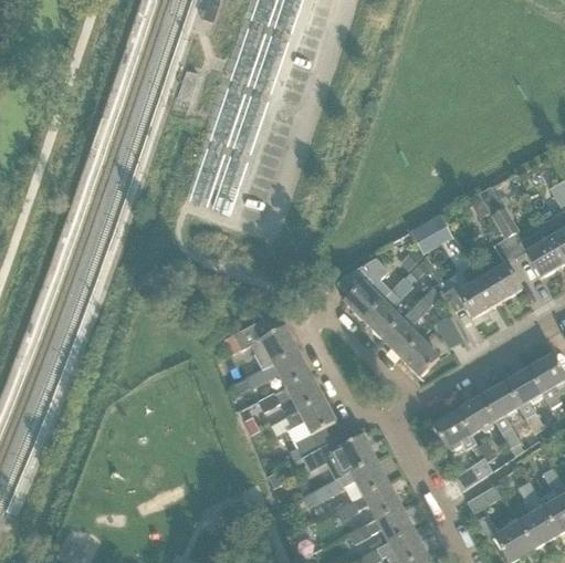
[(218,18),(221,0),(211,0),(209,16),(218,18)]
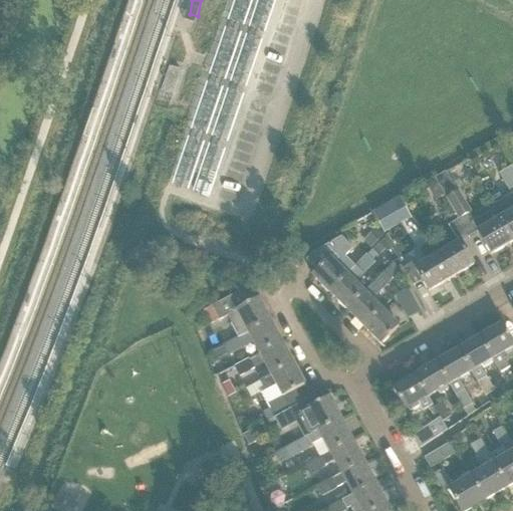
[(512,165),(499,171),(512,194),(512,209),(499,217),(512,238),(512,165)]
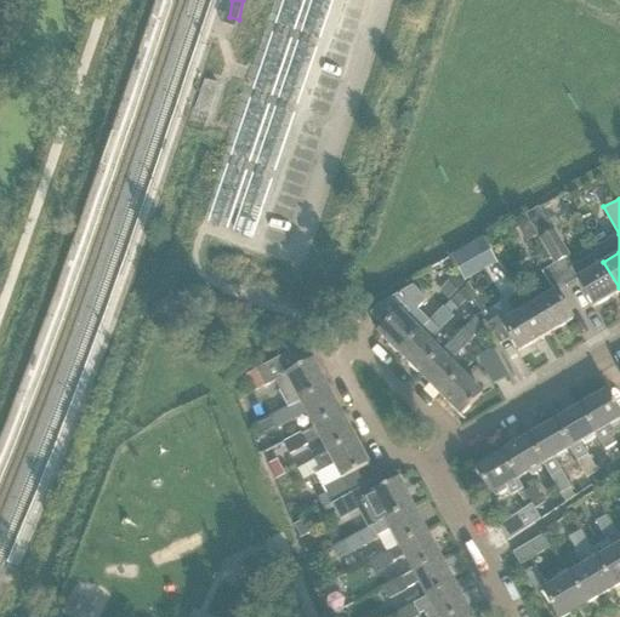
[(528,240),(539,234),(530,220),(521,227),(528,240)]
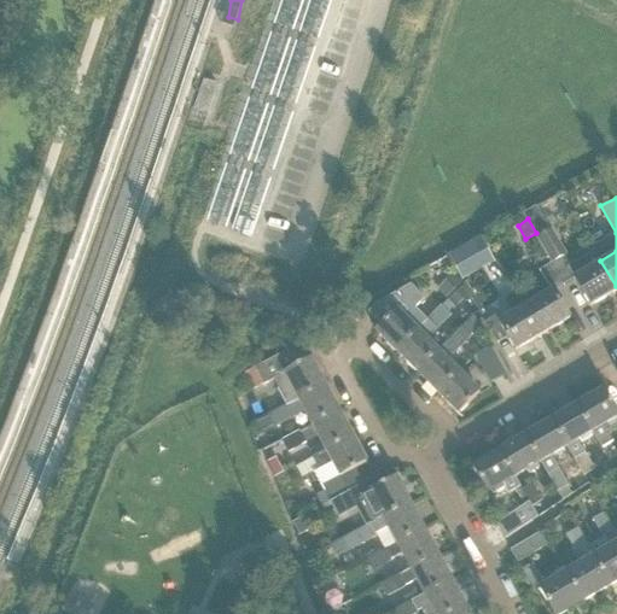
[(481,234),(448,252),(463,278),(495,258),(481,234)]
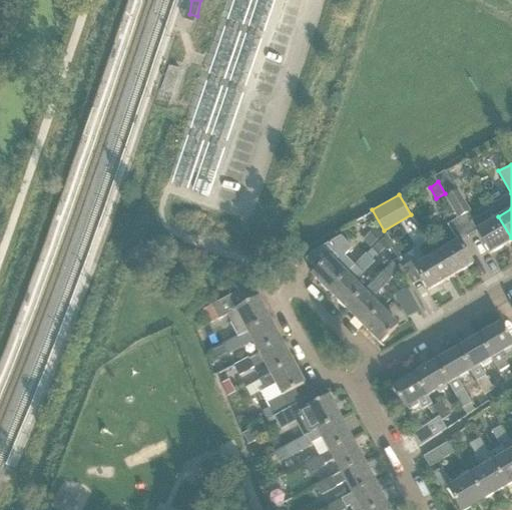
[(360,227),(376,218),(371,210),(356,219),(360,227)]
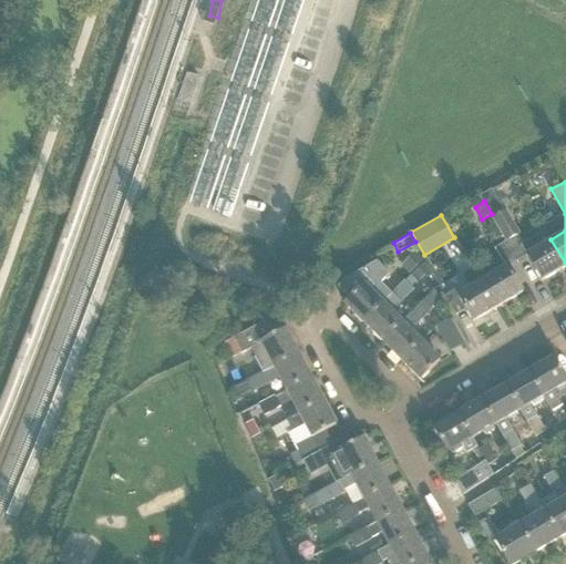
[(565,263),(551,239),(530,253),(517,233),(505,241),(516,260),(527,254),(543,279),(565,266),(565,263)]
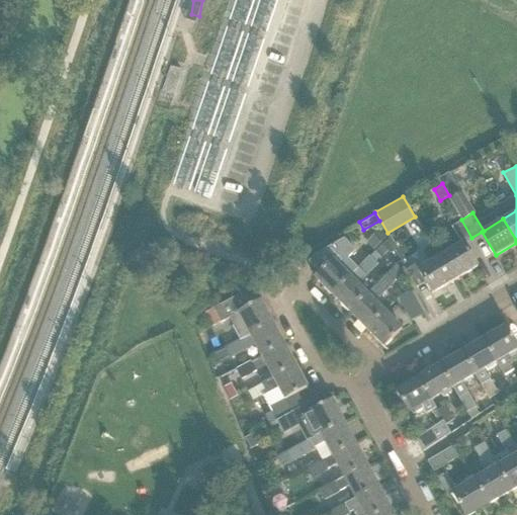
[(464,242),(471,238),(461,220),(452,226),(462,243),(441,255),(455,279),(478,265),(464,242)]
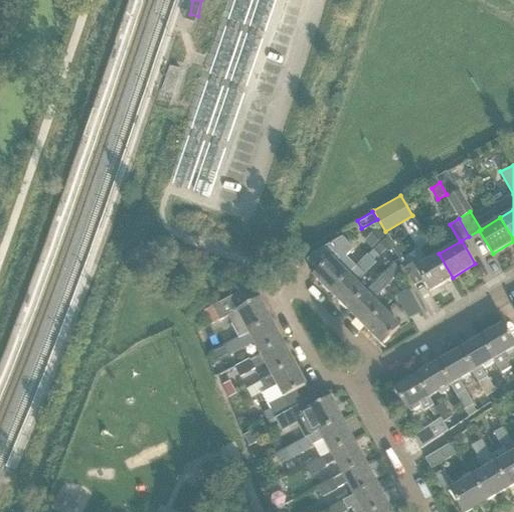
[(378,225),(364,238),(372,246),(385,233),(378,225)]
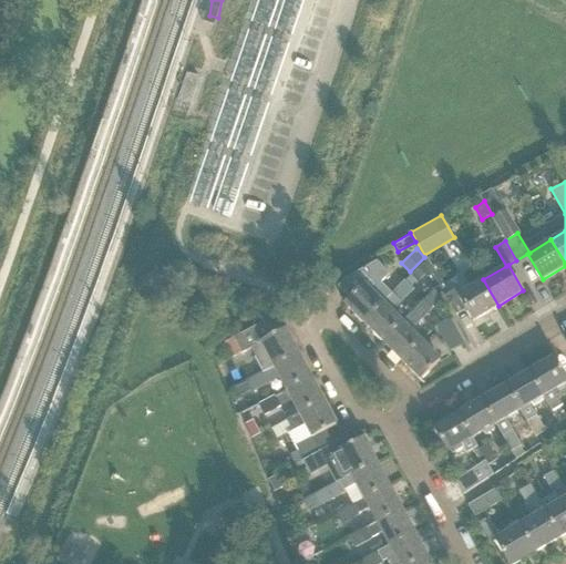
[(364,320),(392,293),(381,282),(390,273),(378,259),(347,277),(339,285),(350,296),(346,301),(364,320)]
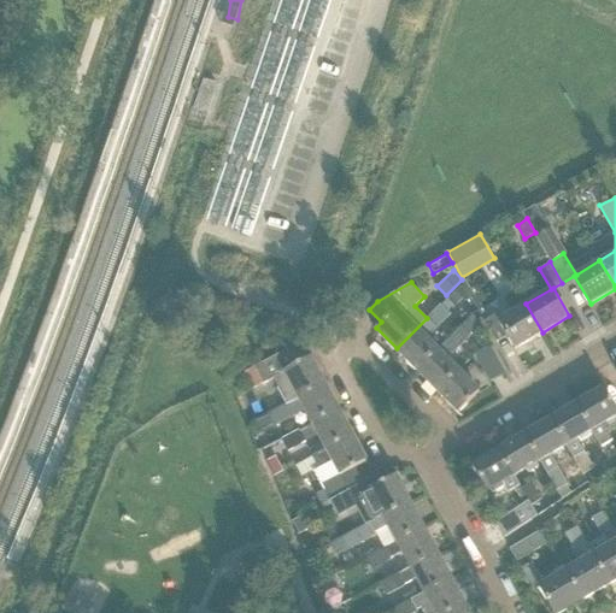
[(461,284),(449,296),(455,302),(455,304),(456,305),(468,292),(461,284)]
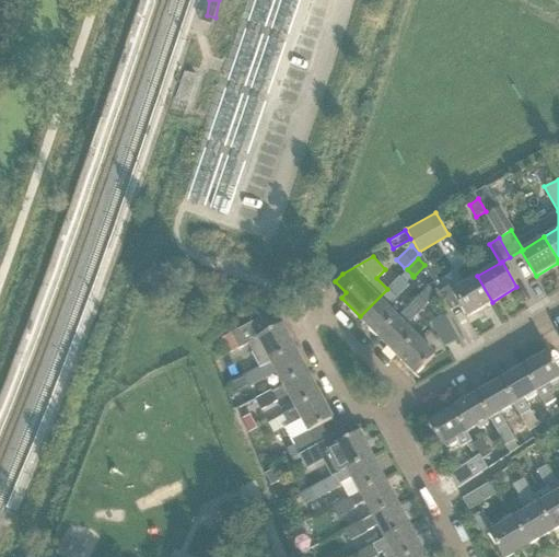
[(397,316),(386,305),(408,283),(400,276),(387,289),(360,316),(377,335),(397,316)]
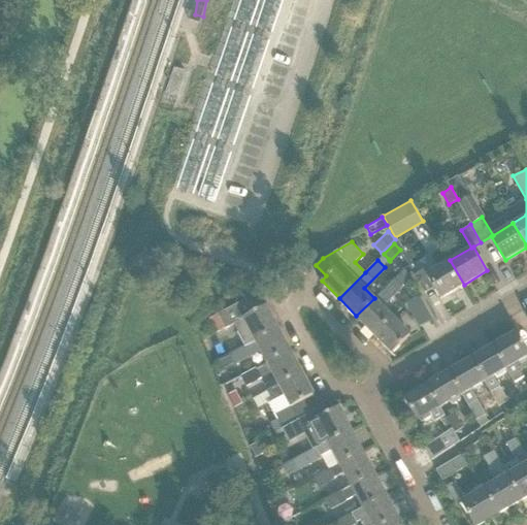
[(440,298),(464,285),(450,260),(427,273),(424,268),(415,273),(425,291),(434,286),(440,298)]
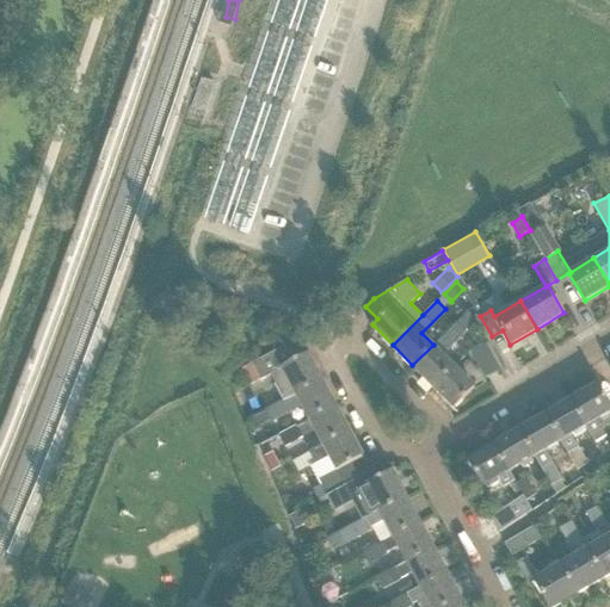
[(432,385),(454,365),(443,353),(475,321),(469,310),(457,320),(433,345),(412,365),(432,385)]
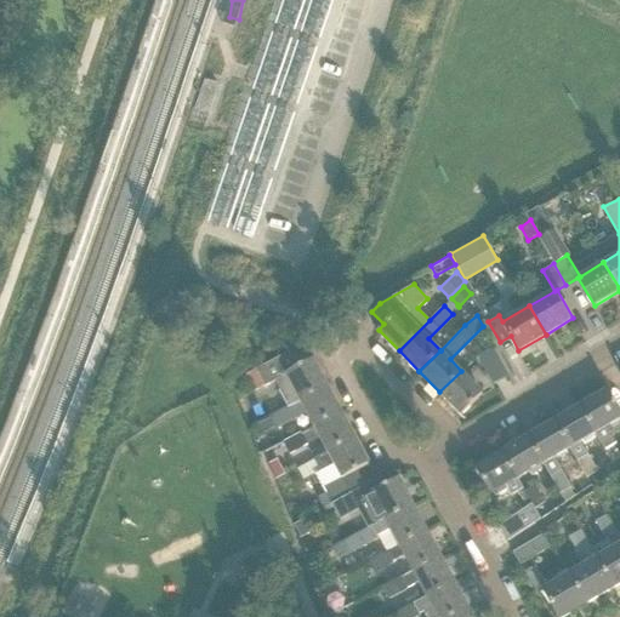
[(289,404),(326,383),(313,358),(308,361),(300,347),(257,370),(265,384),(266,386),(276,380),(289,404)]
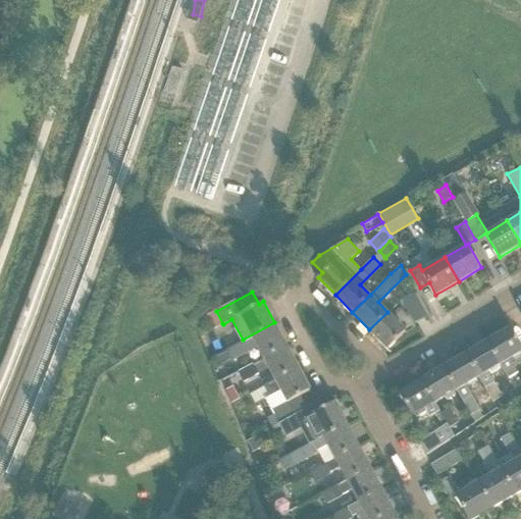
[(415,322),(427,315),(415,292),(402,299),(415,322)]
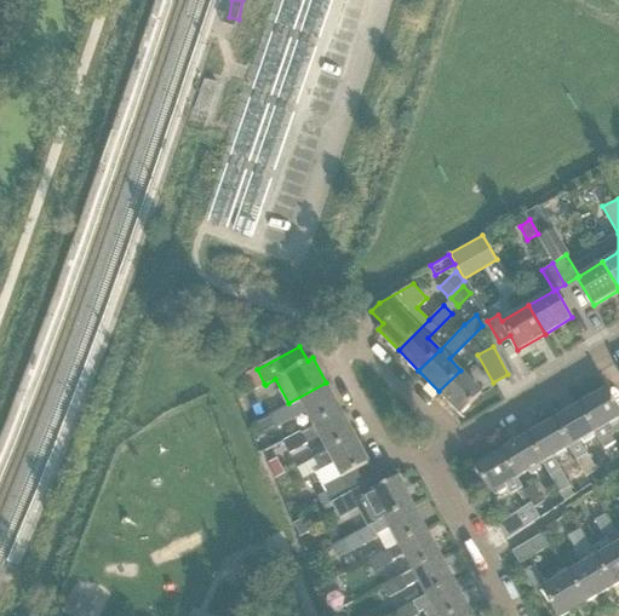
[(256,367),(246,373),(254,389),(264,384),(257,369),(256,367)]
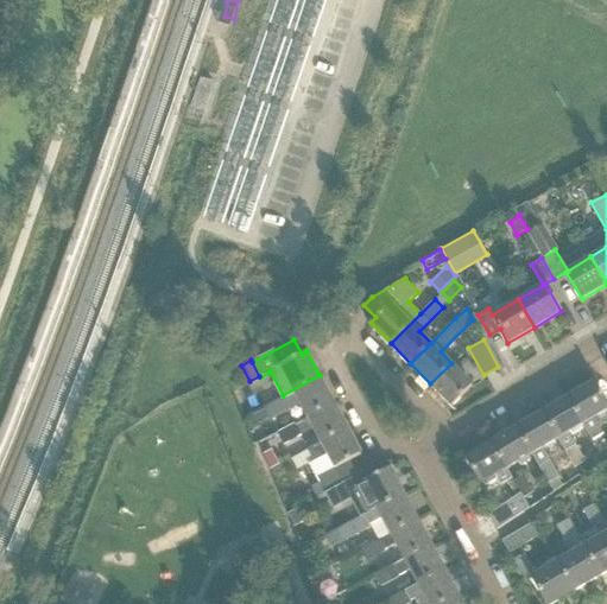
[(451,363),(430,383),(451,405),(473,385),(451,363)]
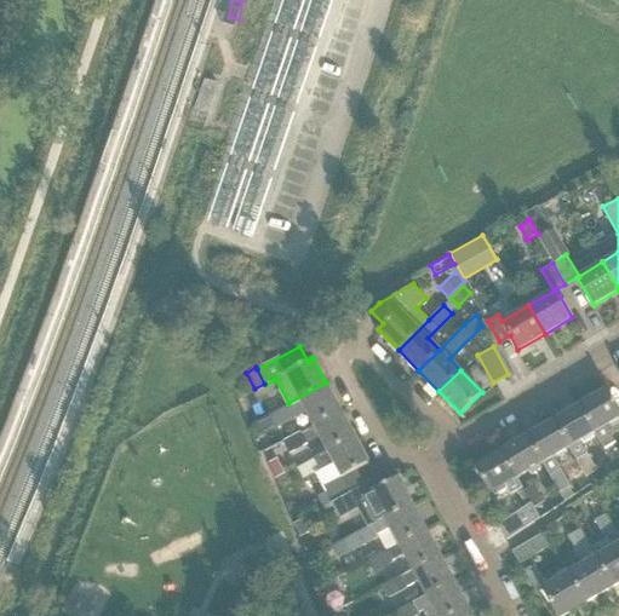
[(314,422),(340,409),(326,383),(288,403),(288,404),(270,414),(276,425),(307,410),(314,422)]
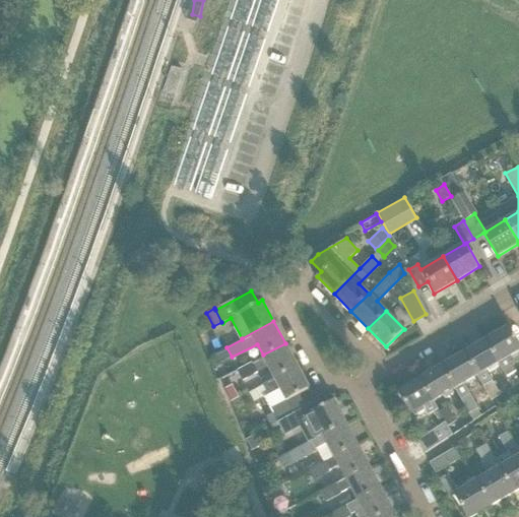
[(485,339),(499,362),(500,361),(508,375),(516,370),(509,356),(518,349),(518,342),(509,326),(485,339)]
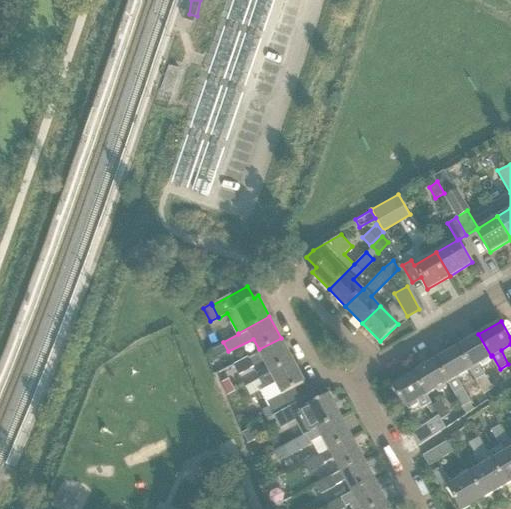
[(478,334),(456,347),(469,369),(470,368),(484,392),(493,387),(479,363),(491,356),(478,334)]
